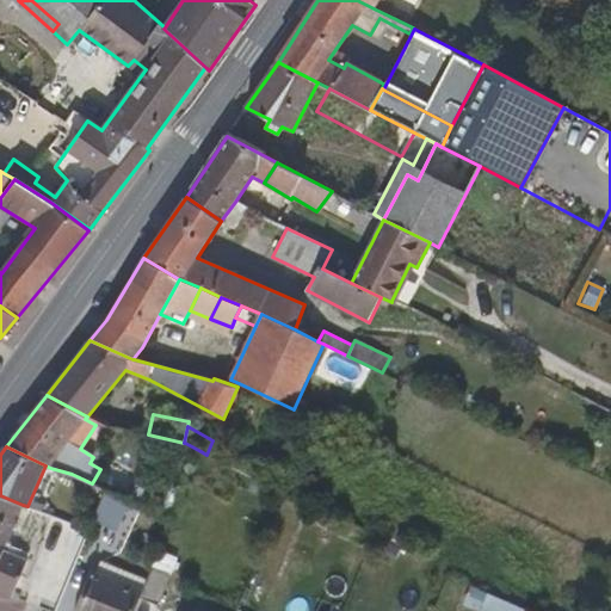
[(135,485),(128,500),(131,501),(140,505),(146,491),(135,485)]
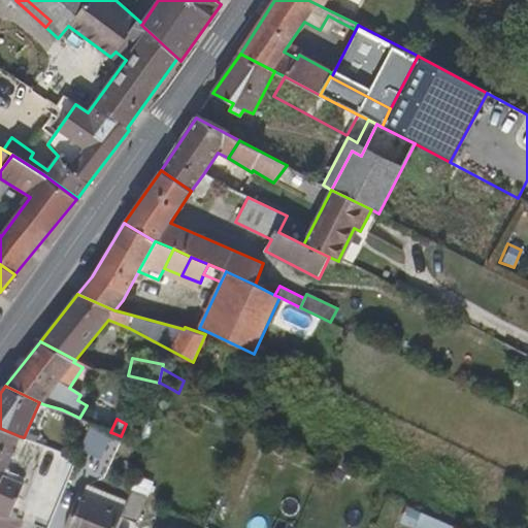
[(92,423),(81,449),(103,458),(113,433),(110,432),(92,423)]
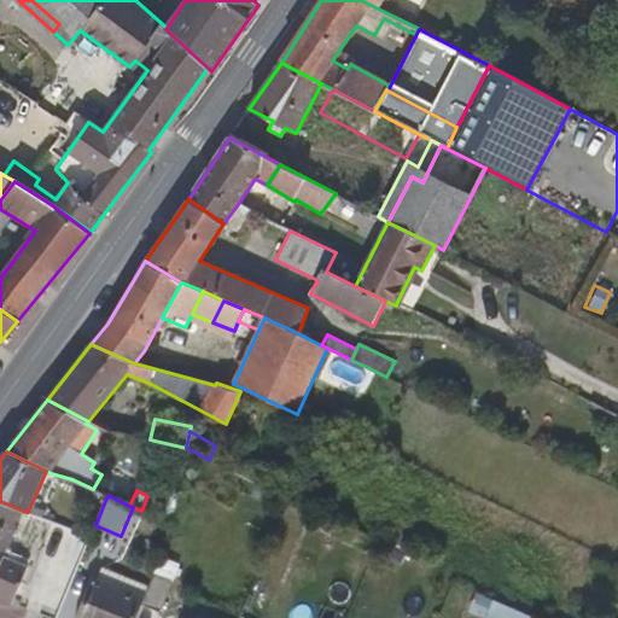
[(163,520),(167,506),(147,496),(141,511),(163,520)]
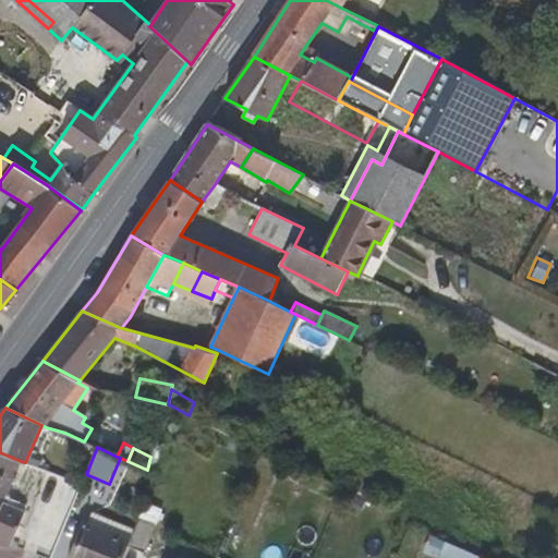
[(0,452),(0,540),(11,545),(26,511),(4,501),(21,461),(0,452)]
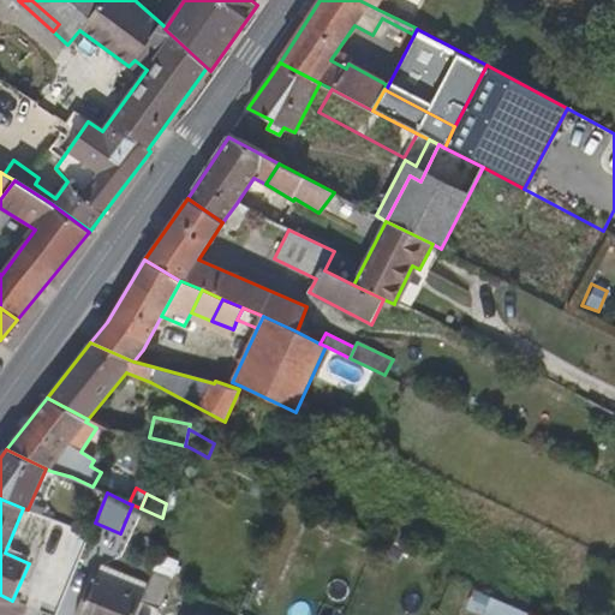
[(166,503),(162,518),(173,524),(180,508),(166,503)]
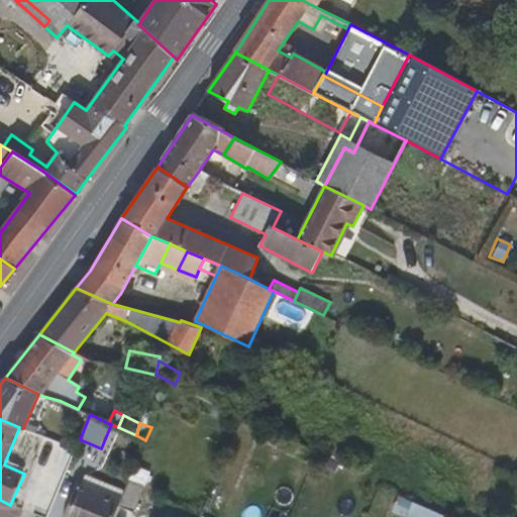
[(114,516),(119,506),(125,491),(86,475),(82,485),(78,483),(64,516),(114,516)]
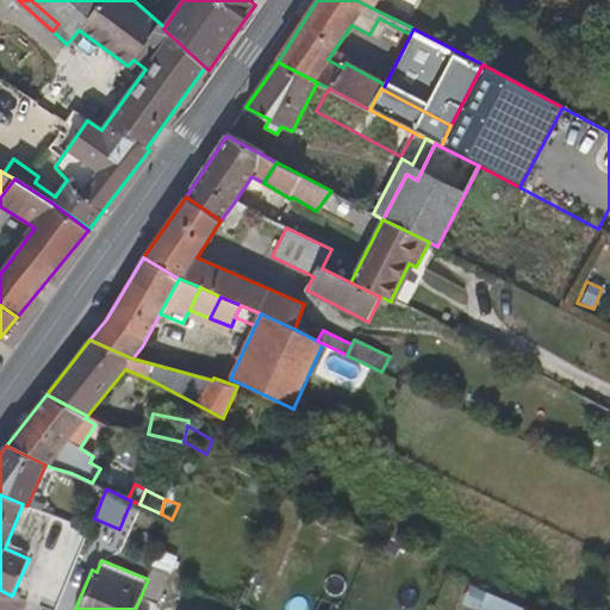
[(148,579),(141,597),(159,605),(170,574),(153,567),(148,579)]
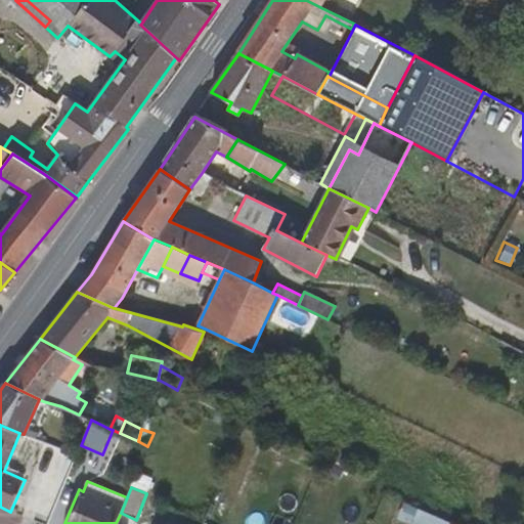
[(429,523),(433,515),(404,500),(397,516),(418,523),(429,523)]
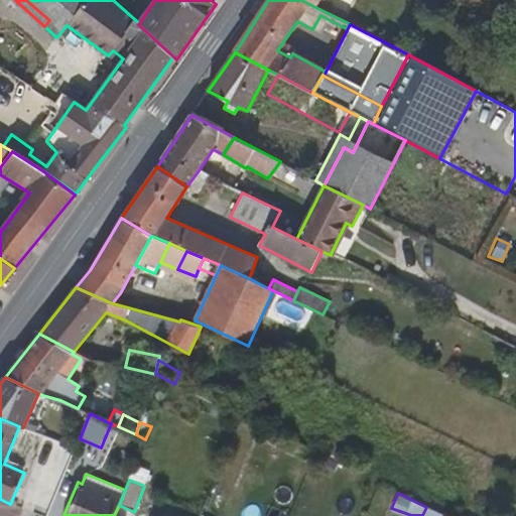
[(444,515),(426,507),(422,515),(444,515)]
